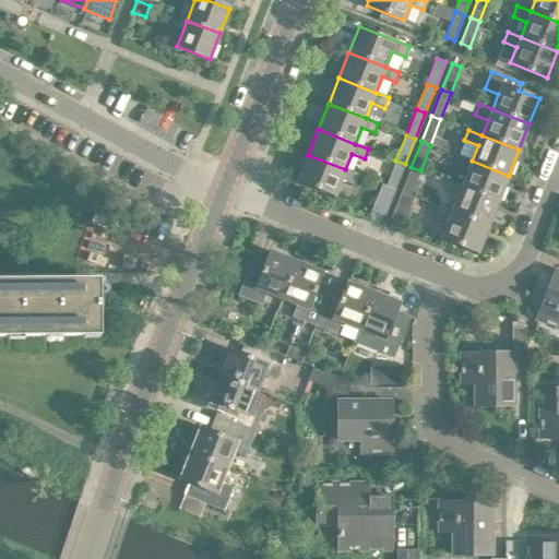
[(358,175),(345,169),(308,155),(297,180),(334,195),(342,179),(354,183),(358,175)]
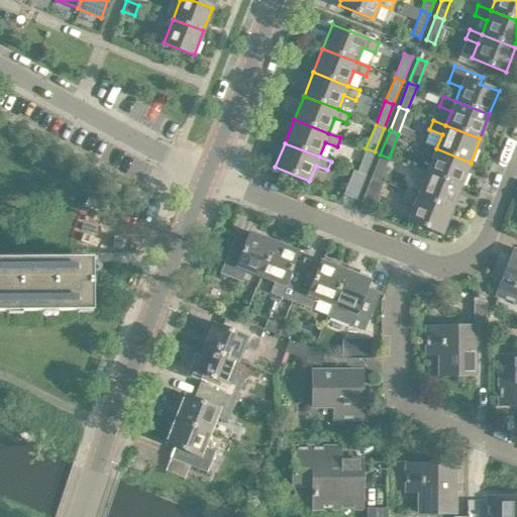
[(432,158),(426,173),(460,186),(471,163),(436,148),(424,143),(420,152),(432,158)]
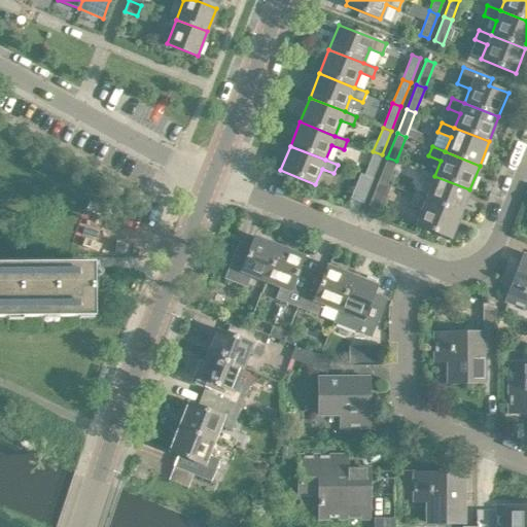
[(373,151),(363,175),(373,178),(382,154),(373,151)]
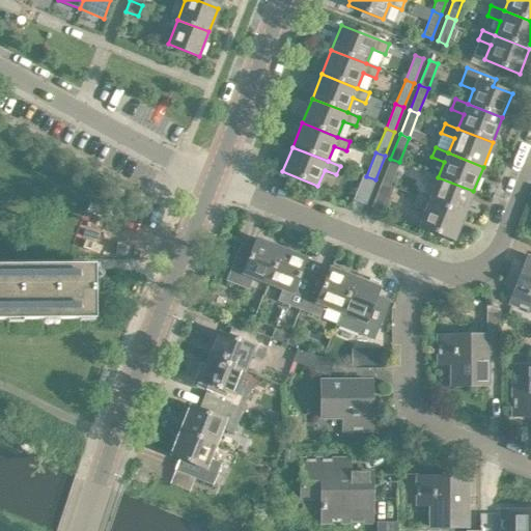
[(390,159),(381,183),(390,186),(399,162),(390,159)]
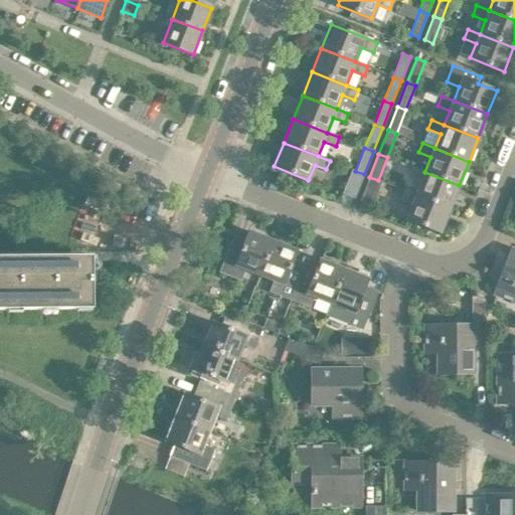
[(421,181),(415,195),(450,209),(459,185),(424,172),(412,167),(408,176),(421,181)]
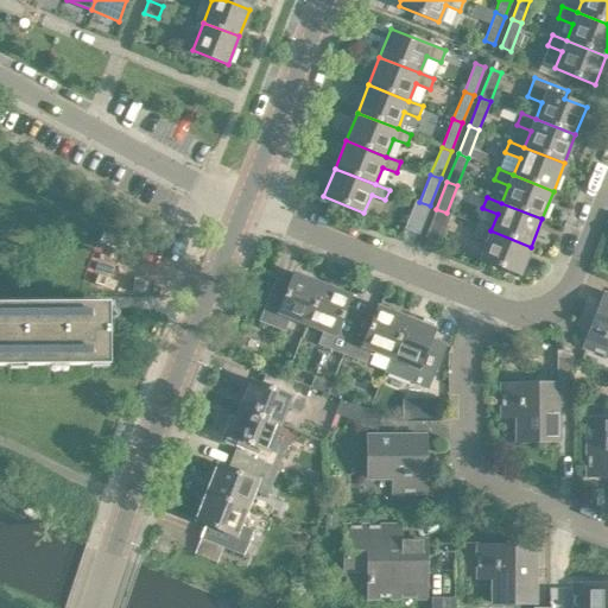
[(430,206),(419,202),(416,201),(404,228),(418,234),(430,206)]
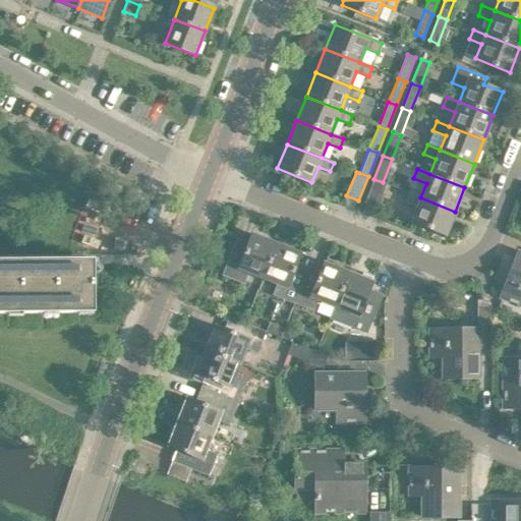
[(383,182),(373,179),(364,204),(377,208),(386,183),(383,182)]
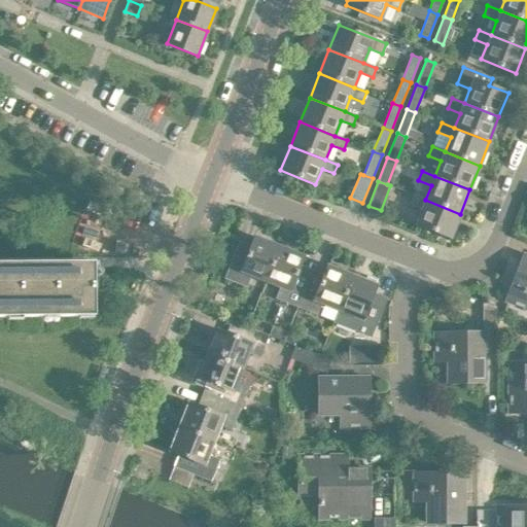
[(393,211),(405,188),(394,184),(384,207),(393,211)]
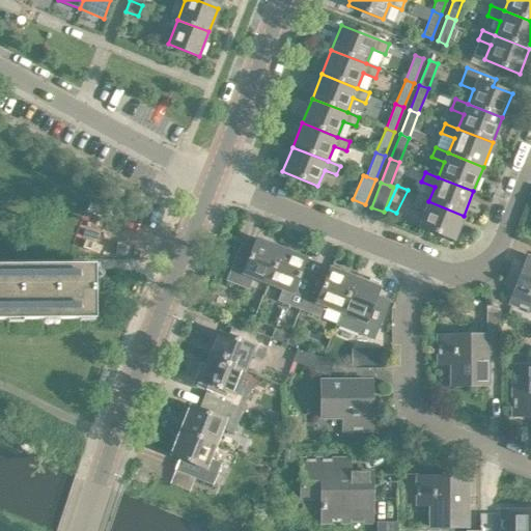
[(464,216),(428,201),(416,196),(412,205),(424,212),(419,226),(453,240),(464,216)]
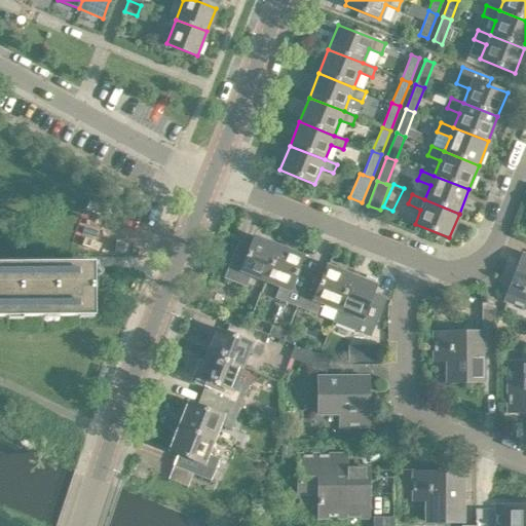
[(250,275),(265,280),(278,246),(254,236),(251,245),(238,239),(223,277),(246,287),(250,275)]
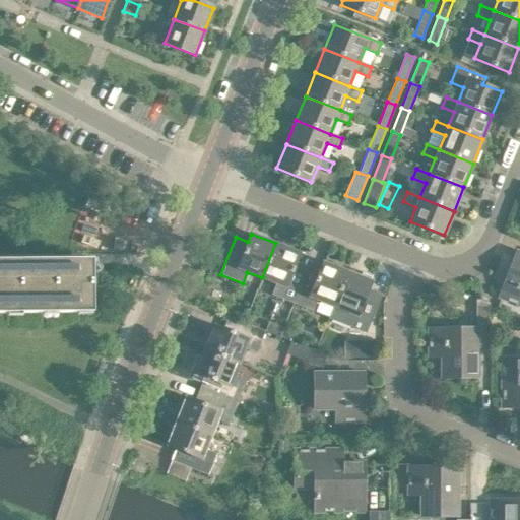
[(271,295),(293,303),(308,266),(296,262),(300,253),(275,243),(262,277),(276,283),(271,295)]
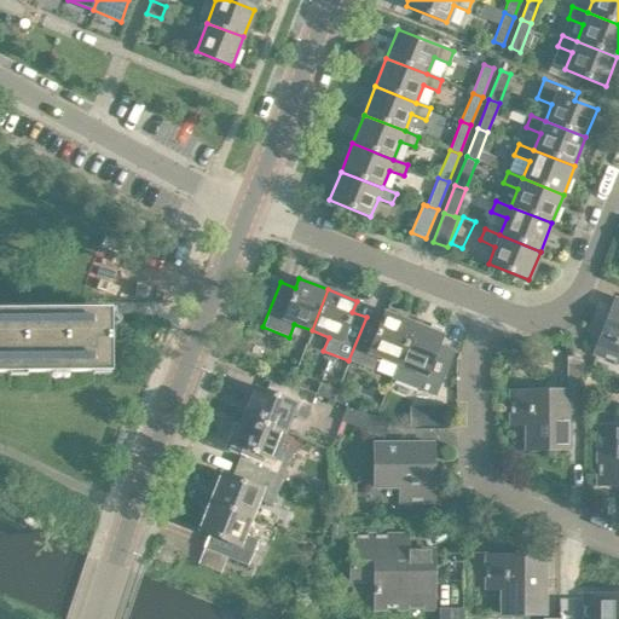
[(594,353),(618,363),(618,300),(614,299),(594,353)]
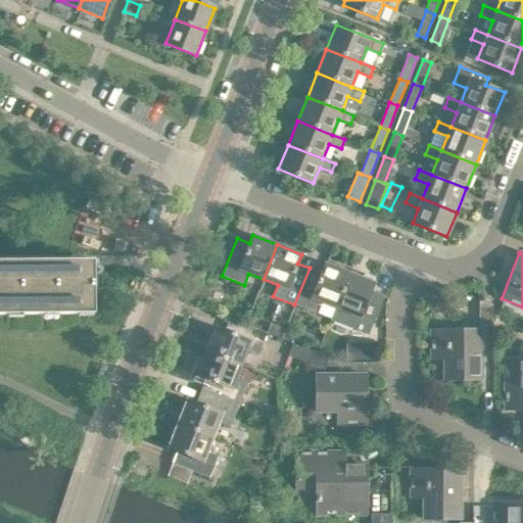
[(321,301),(335,307),(349,273),(325,264),(321,273),(310,268),(294,304),(317,314),(321,301)]
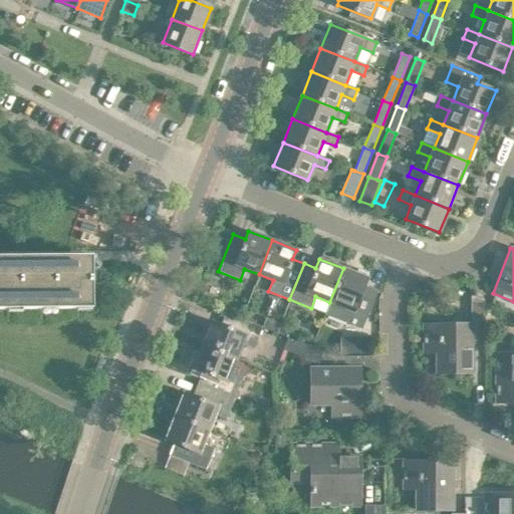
[(0,262),(0,308),(91,308),(91,261),(0,262)]
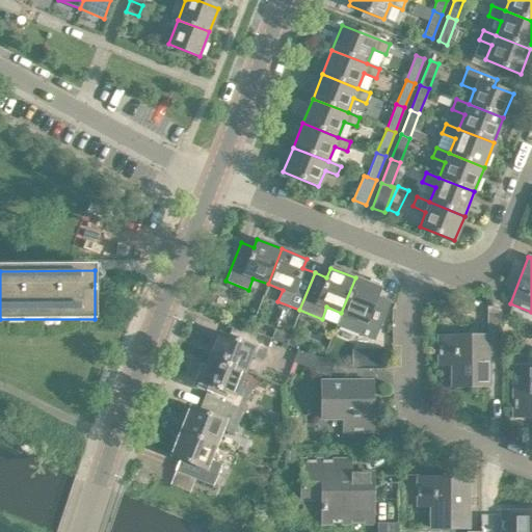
[(355,277),(341,313),(355,319),(351,330),(373,339),(389,301),(376,296),(380,288),(355,277)]
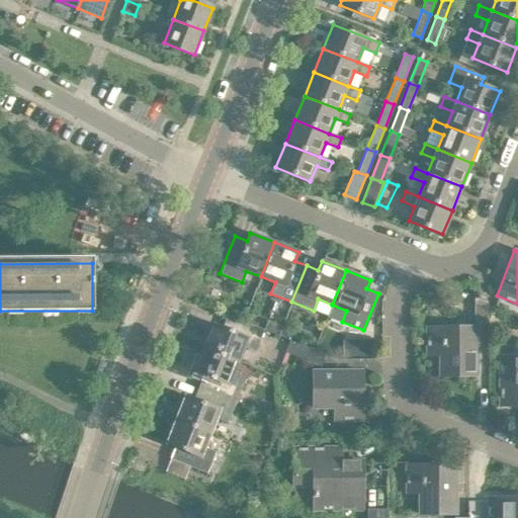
[(473,296),(475,323),(488,323),(495,305),(473,296)]
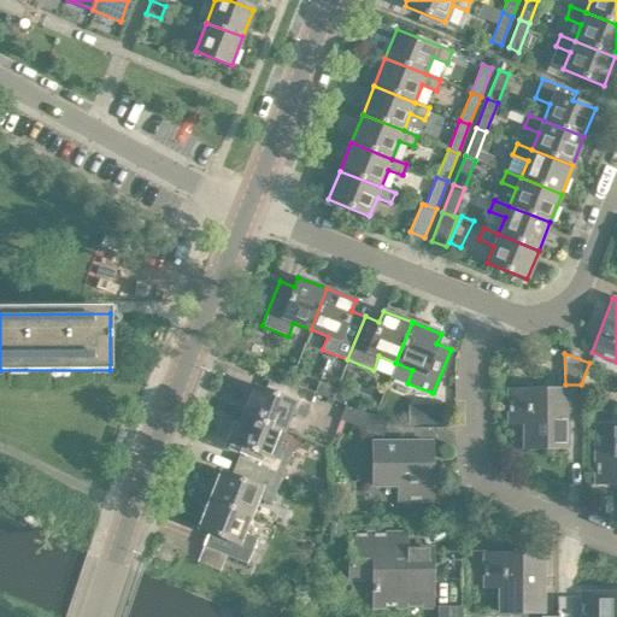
[(254,386),(244,413),(285,430),(291,413),(304,418),(315,393),(270,375),(265,389),(254,386)]
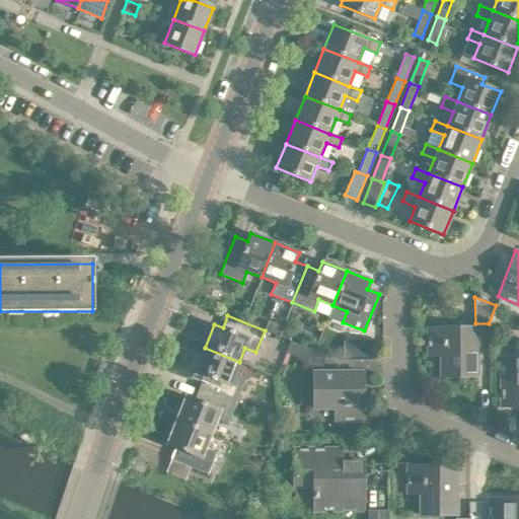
[(428,327),(428,355),(441,355),(441,376),(476,376),(476,327),(428,327)]
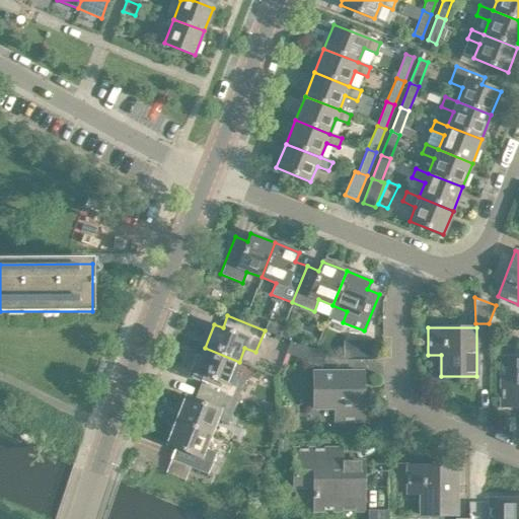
[(286,353),(321,367),(325,355),(291,341),(286,353)]
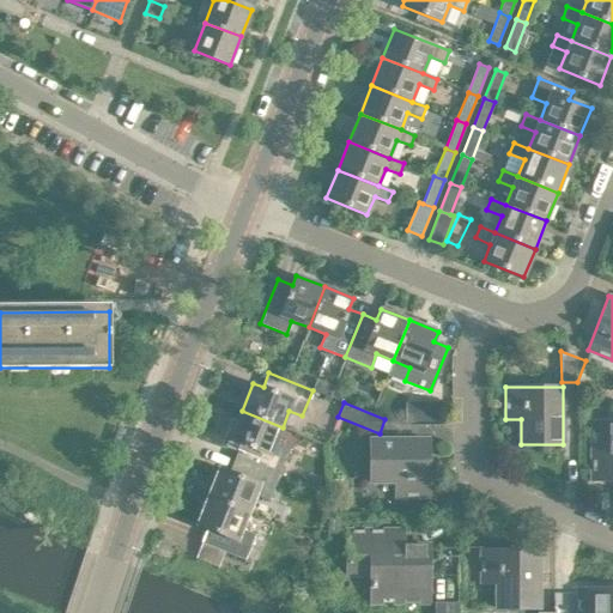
[(241,444),(235,457),(279,475),(289,450),(275,444),(283,428),(242,411),(230,439),(241,444)]
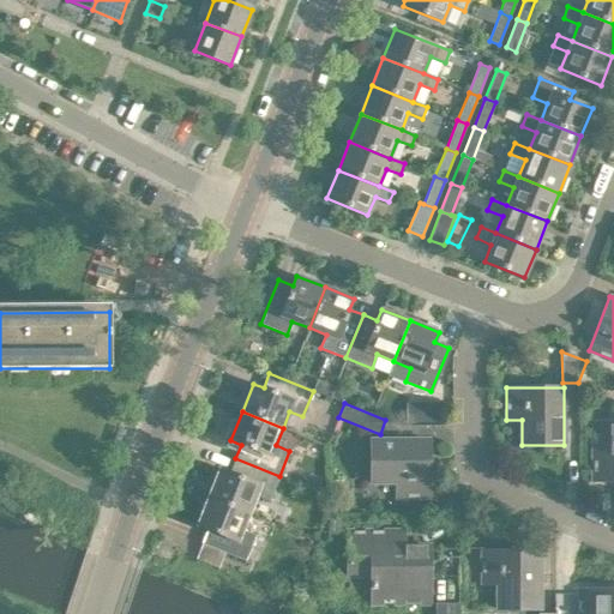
[(613,422),(593,422),(593,456),(593,480),(613,480),(613,422)]
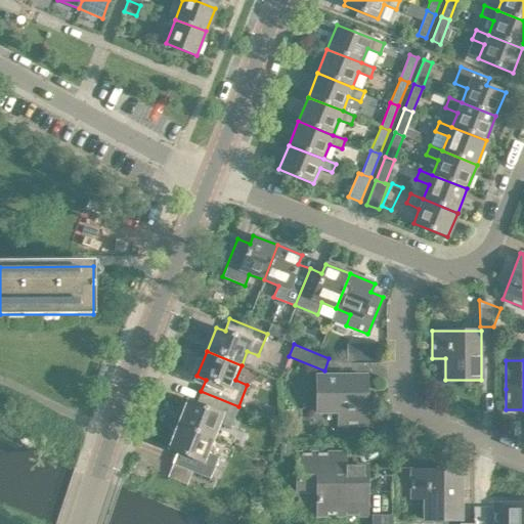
[(316,376),(317,411),(338,411),(338,425),(366,425),(365,376),(316,376)]
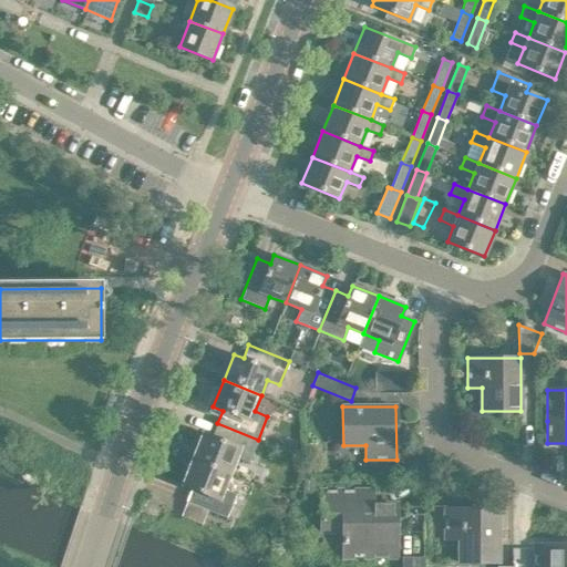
[(203,432),(193,459),(230,474),(236,459),(248,463),(258,440),(217,423),(213,436),(203,432)]
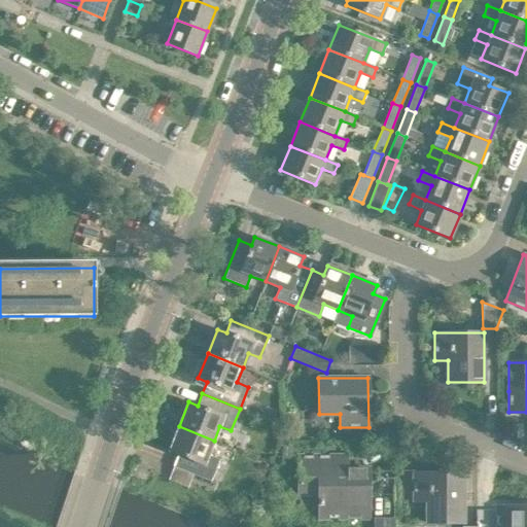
[(214,441),(179,426),(169,451),(178,455),(173,466),(211,481),(219,460),(208,455),(214,441)]
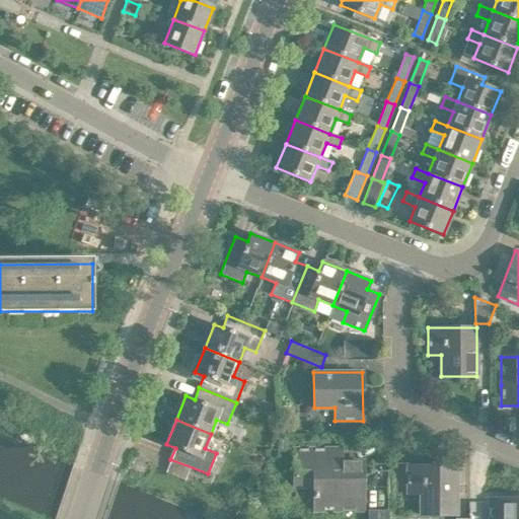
[(336,448),(294,449),(294,455),(294,487),(314,487),(314,510),(323,510),(330,510),(332,510),(341,510),(342,510),(344,510),(355,510),(356,510),(363,510),(363,497),(363,460),(342,461),(342,455),(342,448),(336,448)]
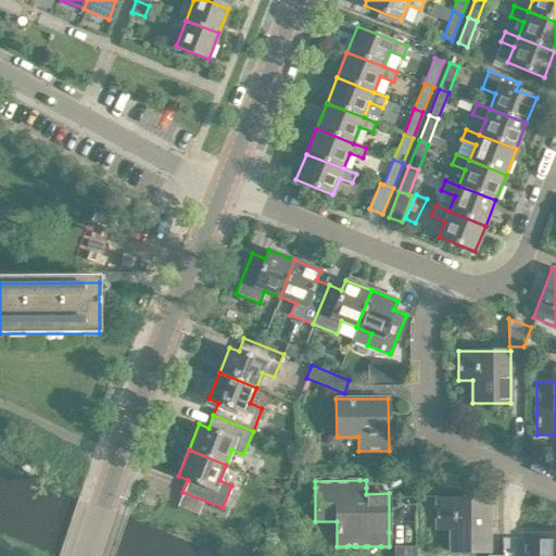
[(437,500),(437,529),(451,529),(451,552),(489,552),(489,498),(437,500)]
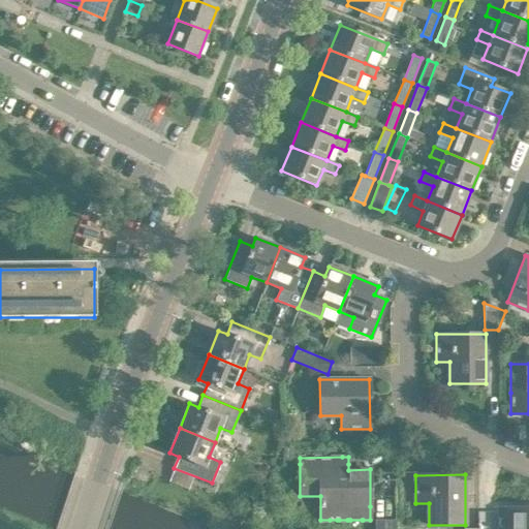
[(528,528),(528,508),(498,508),(498,528),(528,528)]
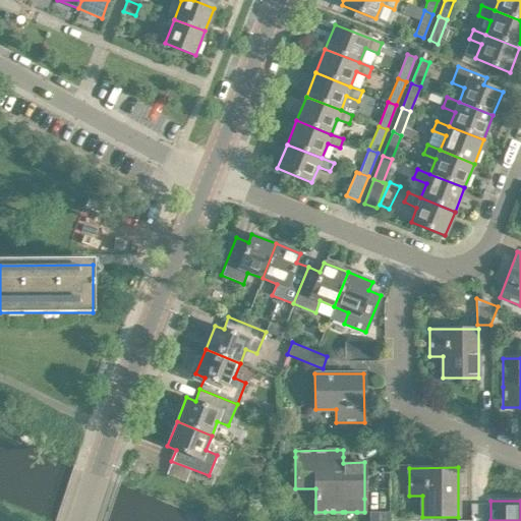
[(389,520),(389,512),(375,512),(369,512),(368,520),(389,520)]
